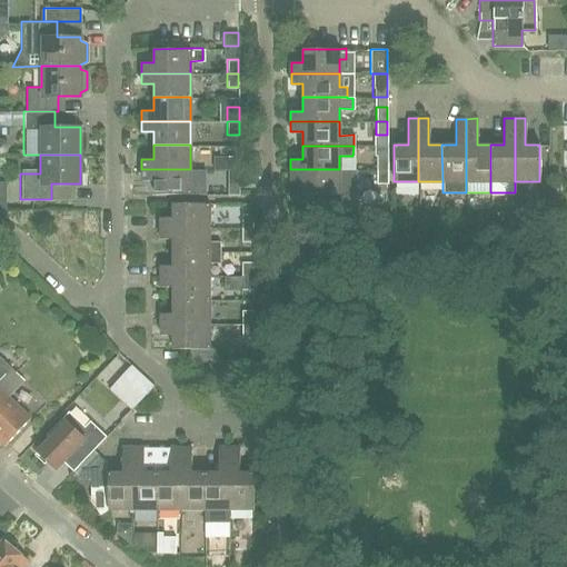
[(227,169),(239,169),(239,156),(227,156),(227,169)]
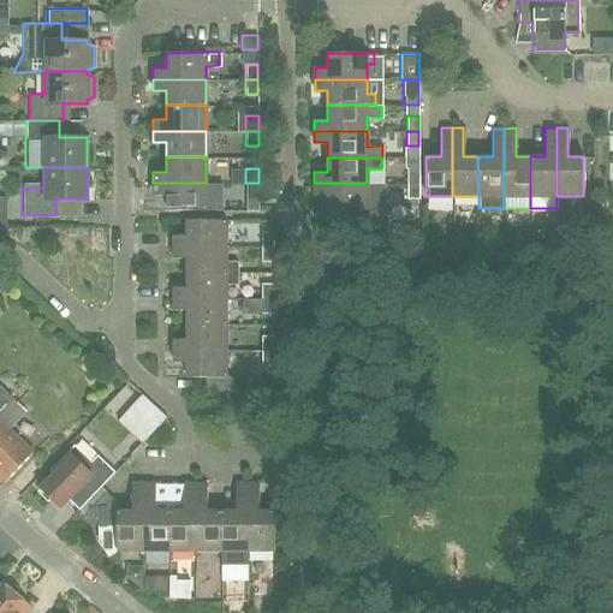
[(403,168),(403,183),(418,183),(418,168),(403,168)]
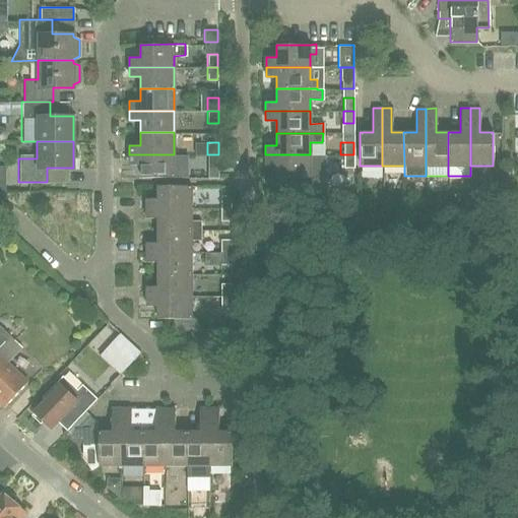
[(187,154),(174,154),(129,154),(129,165),(140,165),(140,177),(187,177),(187,154)]
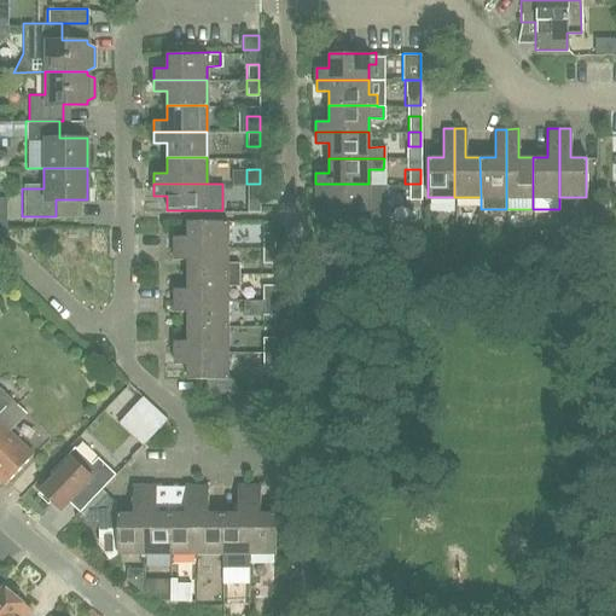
[(260,210),(260,199),(260,184),(247,184),(247,210),(260,210)]
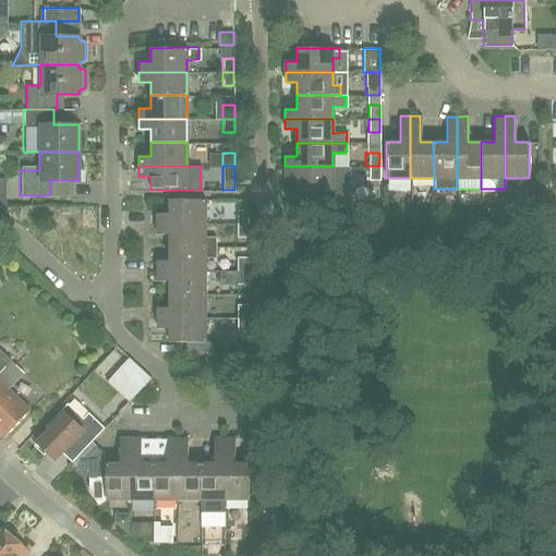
[(349,200),(349,166),(333,166),(285,166),(285,177),(297,177),(297,190),(300,190),(319,190),(319,200),(349,200)]
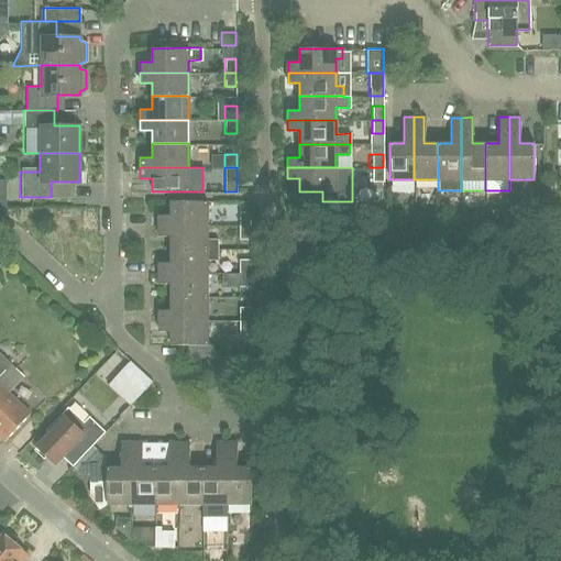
[(383,167),(369,167),(369,182),(383,182),(383,179),(383,167)]
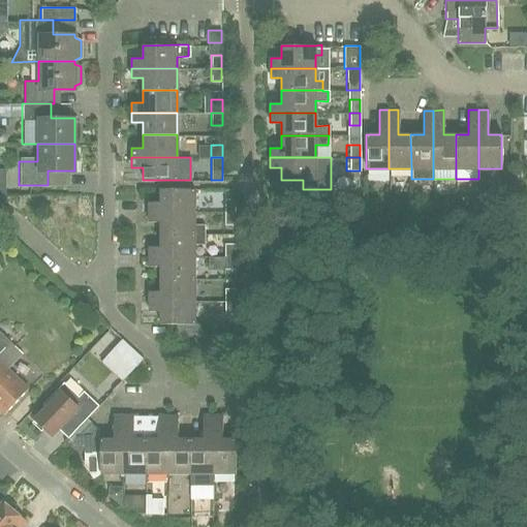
[(194,211),(194,188),(160,188),(160,202),(149,202),(149,211),(194,211)]
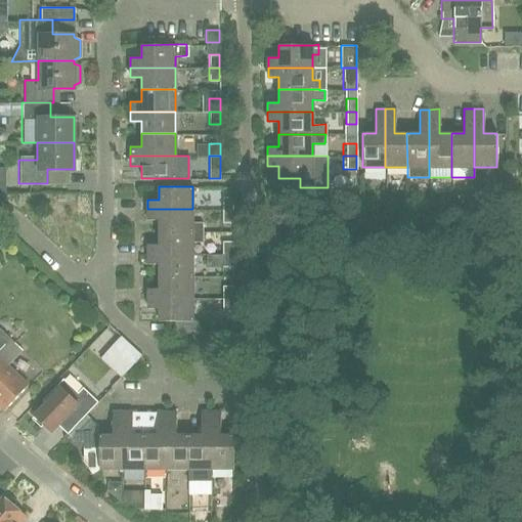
[(222,209),(231,209),(231,197),(222,197),(222,209)]
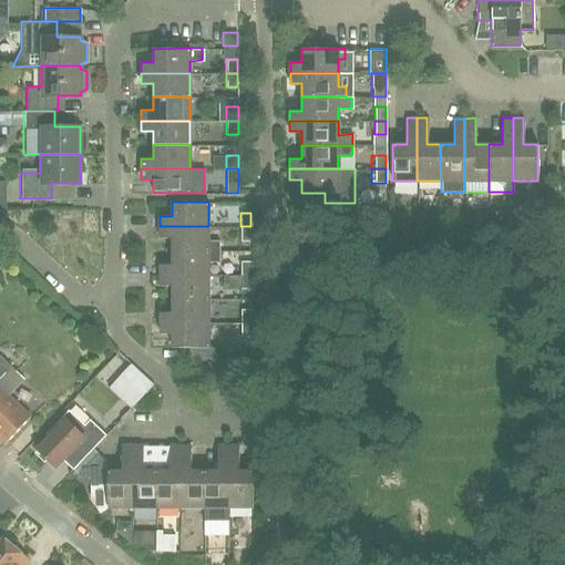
[(218,240),(208,239),(208,226),(160,226),(160,237),(172,237),(172,250),(218,250),(218,240)]
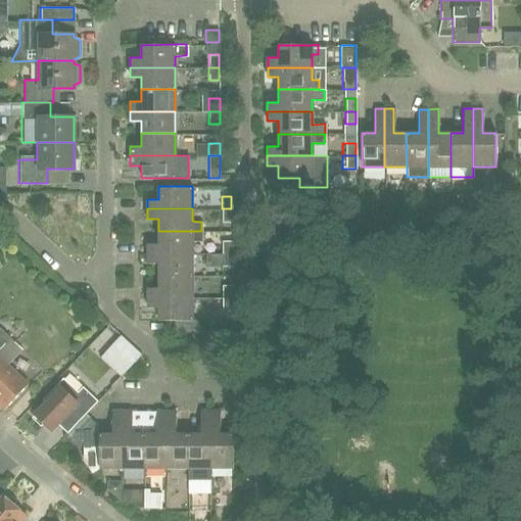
[(231,208),(222,208),(222,222),(231,222),(231,208)]
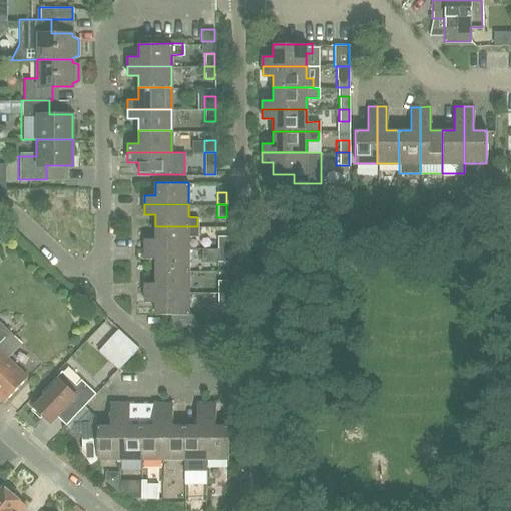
[(188,247),(188,235),(197,236),(197,226),(155,226),(155,238),(144,238),(144,247),(188,247)]
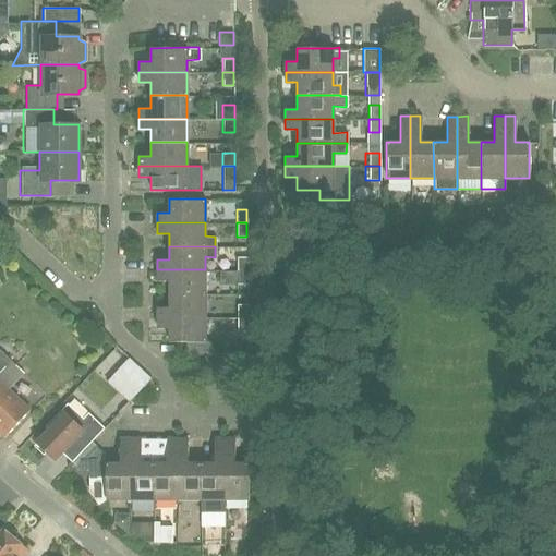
[(237,269),(246,269),(246,256),(237,256),(237,269)]
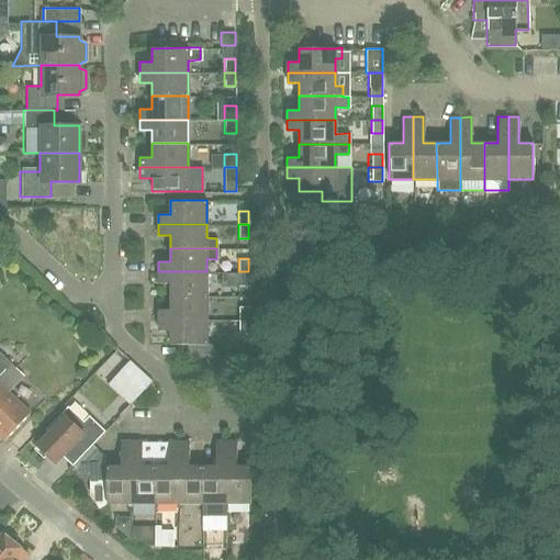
[(206,295),(206,271),(158,271),(158,282),(170,282),(170,295),(206,295)]
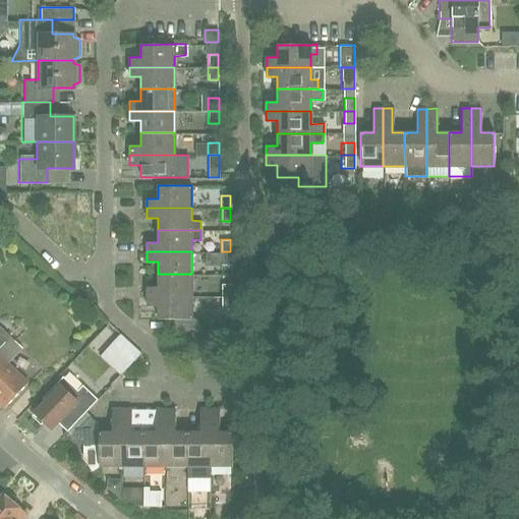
[(230,251),(221,251),(221,265),(230,265),(230,251)]
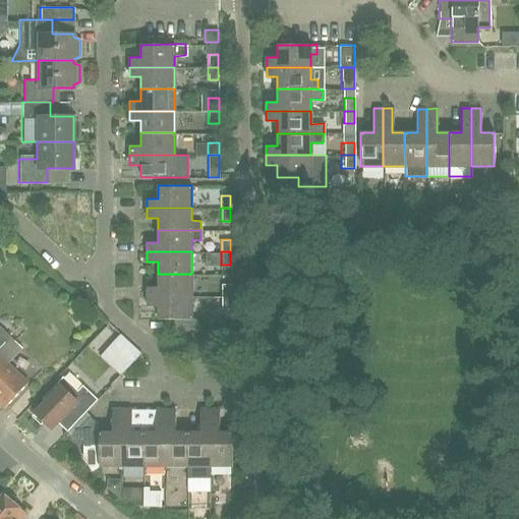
[(136,279),(135,262),(123,263),(125,280),(136,279)]
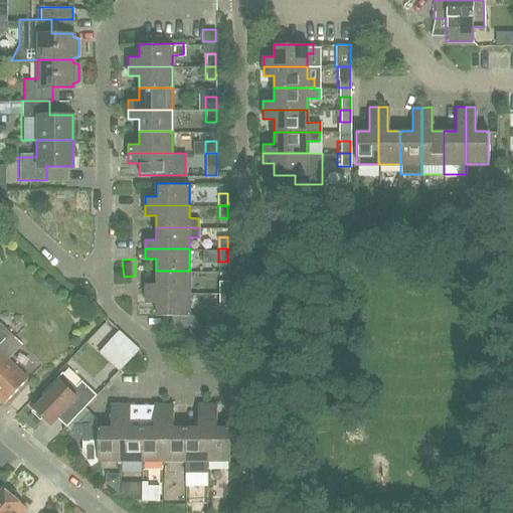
[(189,293),(189,271),(156,271),(156,283),(145,283),(145,293),(189,293)]
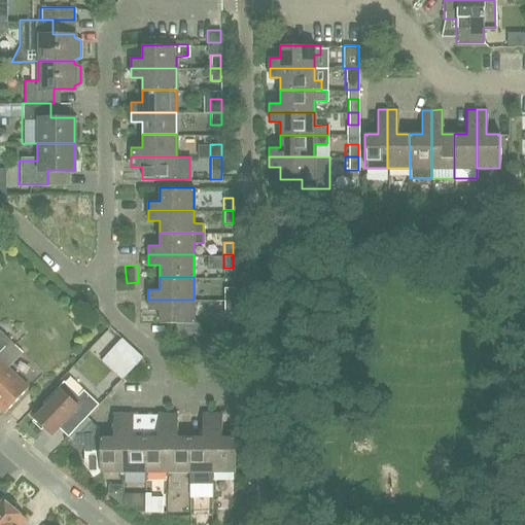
[(223,286),(223,300),(233,300),(233,286),(223,286)]
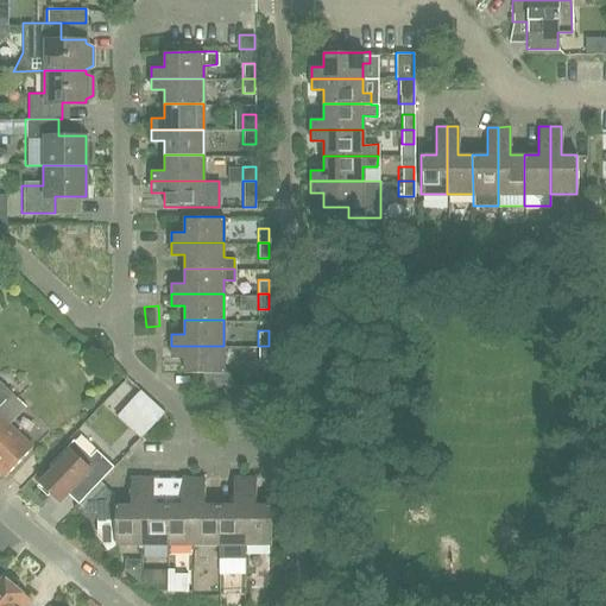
[(223,372),(223,346),(171,346),(170,357),(184,357),(184,372),(201,372),(223,372)]
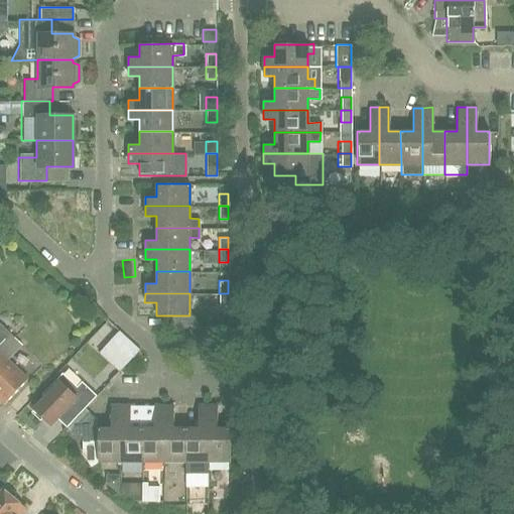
[(228,293),(219,293),(219,305),(228,305),(228,293)]
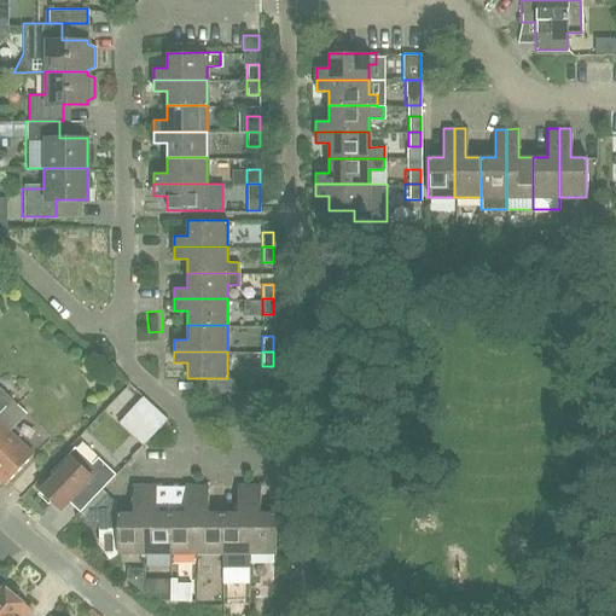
[(0,410),(11,399),(0,387),(0,410)]
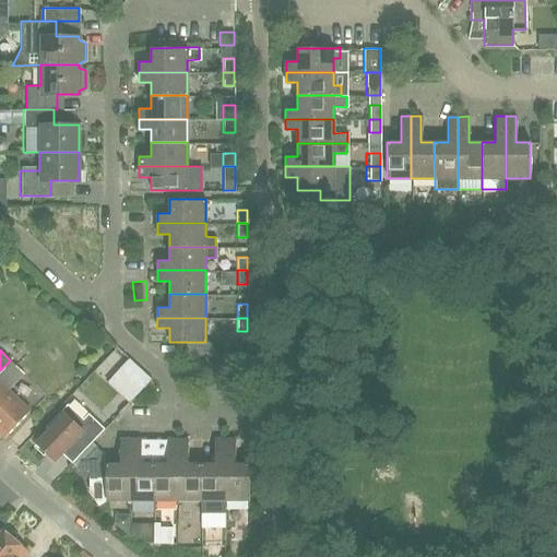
[(23,372),(10,360),(0,370),(0,434),(2,436),(27,410),(7,390),(23,372)]
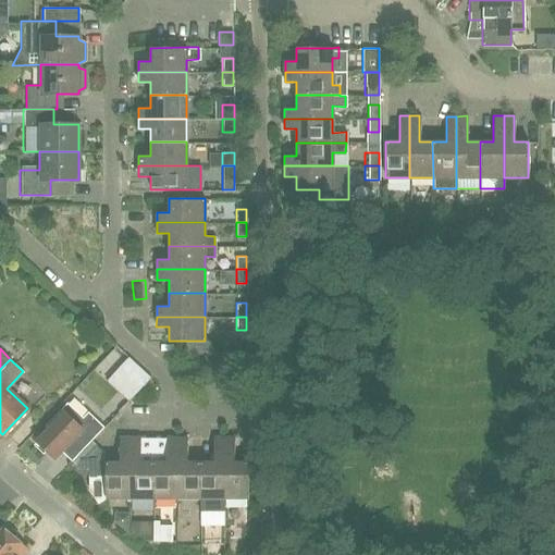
[(48,428),(35,441),(54,459),(75,436),(84,446),(103,426),(87,410),(82,417),(66,402),(45,424),(48,428)]
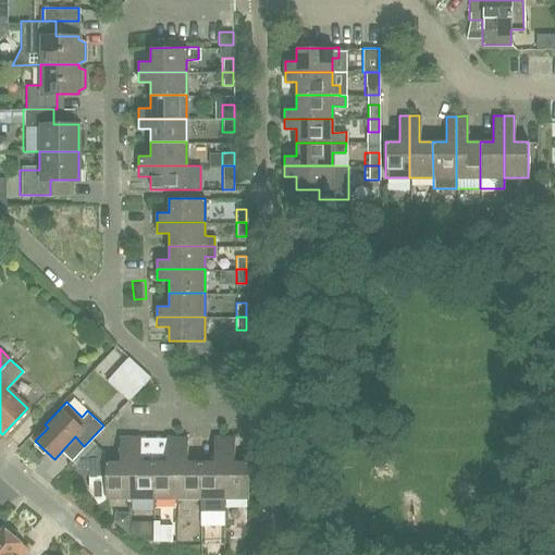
[(106,497),(130,497),(128,436),(119,436),(119,461),(105,461),(100,457),(105,453),(95,444),(75,464),(87,476),(87,490),(97,503),(106,498),(106,497)]
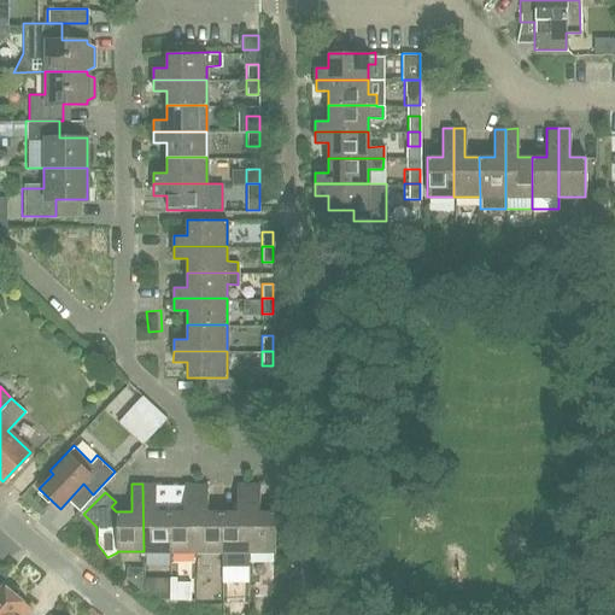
[(169,551),(169,511),(154,511),(154,484),(142,484),(144,551),(169,551)]
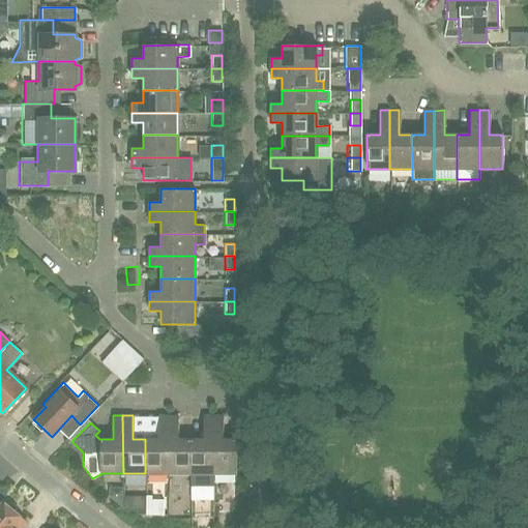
[(168,473),(167,415),(157,415),(157,439),(145,439),(145,473),(168,473)]
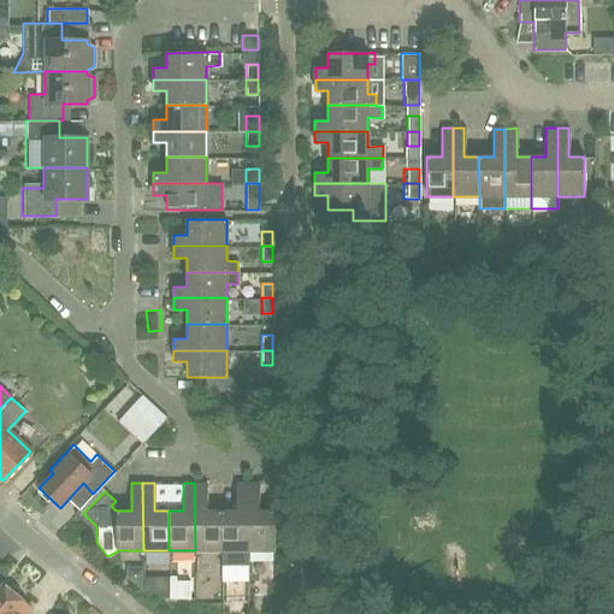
[(220,550),(220,511),(206,511),(206,483),(194,483),(195,550),(220,550)]
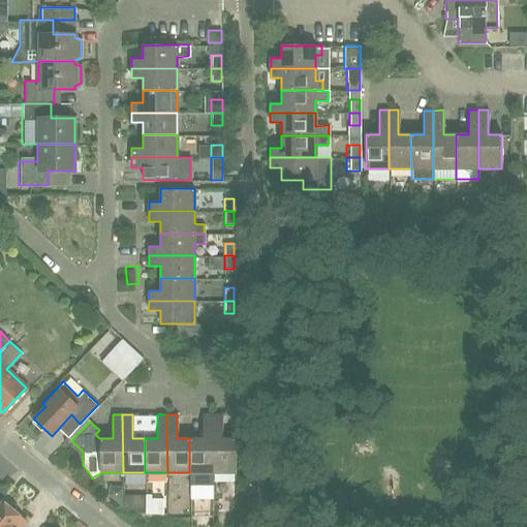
[(212,472),(212,414),(202,414),(202,438),(189,438),(189,472),(189,485),(213,485),(213,472),(212,472)]
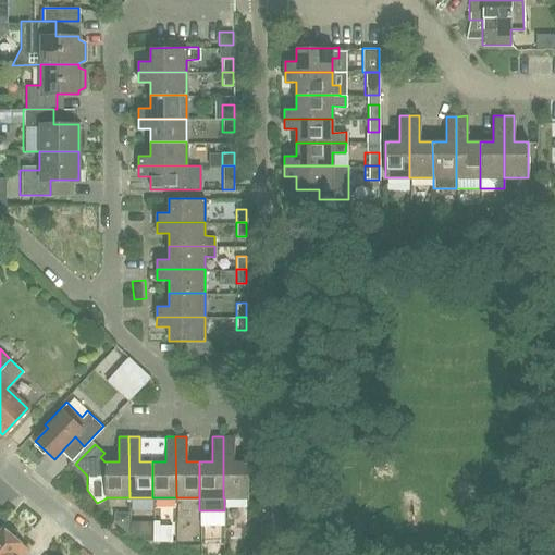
[(247,497),(247,461),(233,461),(233,436),(223,436),(223,497),(224,497),(247,497)]
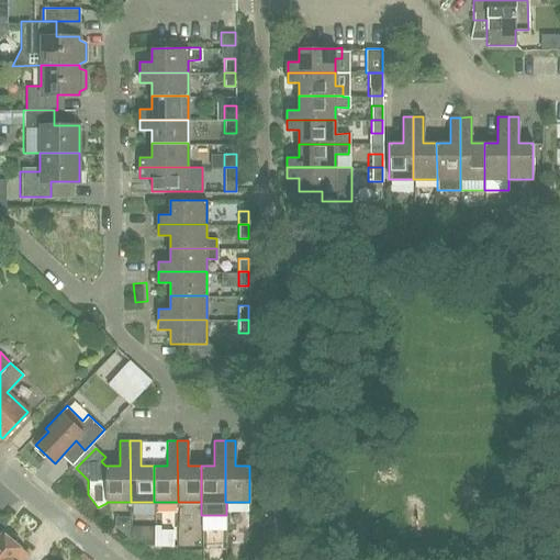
[(115,526),(130,537),(130,517),(120,516),(115,522),(115,526)]
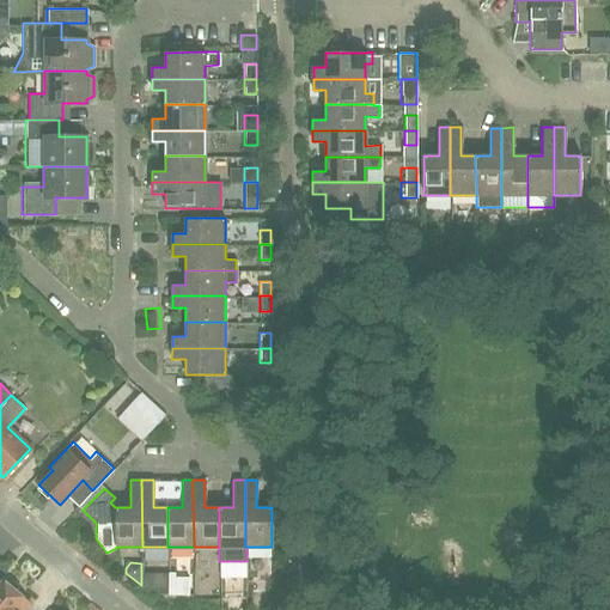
[(168,577),(169,593),(188,595),(188,575),(174,575),(174,571),(168,571),(168,575),(168,577)]
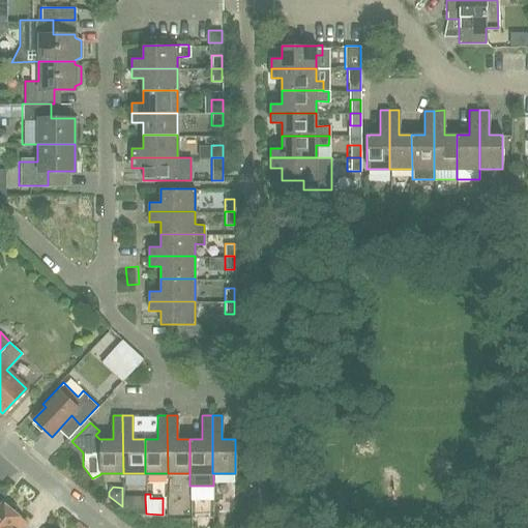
[(20,527),(26,522),(16,512),(16,510),(16,507),(16,505),(13,503),(11,502),(9,502),(7,502),(5,503),(2,501),(1,502),(0,503),(0,527),(20,527)]
